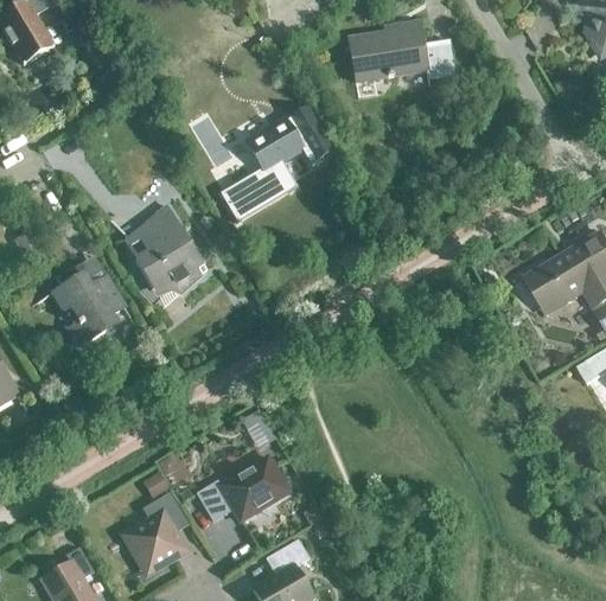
[(0,13),(0,23),(24,63),(55,44),(36,13),(49,6),(45,0),(21,0),(0,13)]
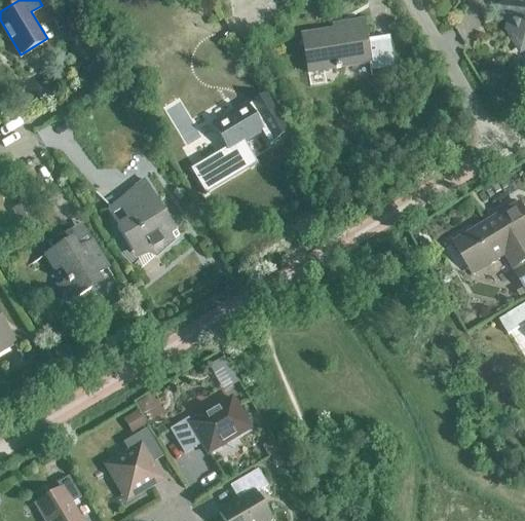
[(511,0),(503,10),(509,21),(508,27),(518,44),(524,45),(524,0),(511,0)]
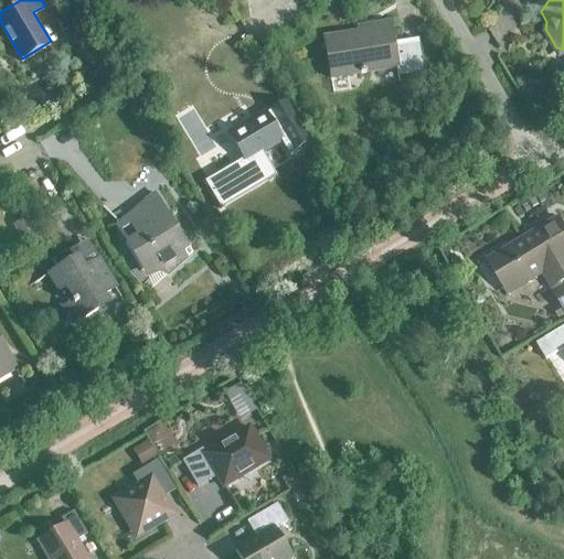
[(418,35),(394,40),(391,18),(369,21),(369,28),(325,34),(331,75),(396,64),(398,72),(424,67),(418,35)]
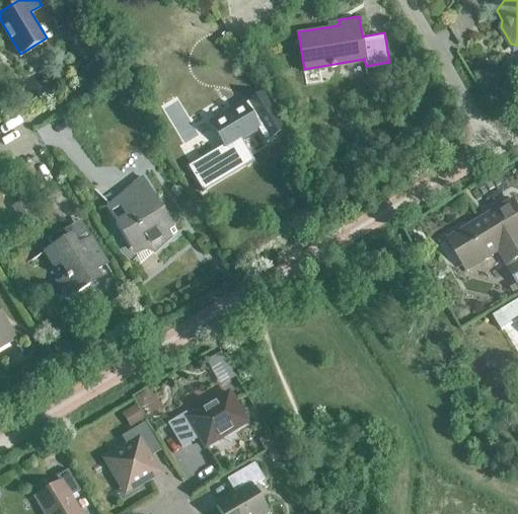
[(266,139),(287,127),(265,89),(211,121),(224,143),(216,148),(225,163),(228,165),(231,166),(235,166),(239,166),(244,163),(246,160),(248,156),(249,151),(248,148),(241,136),(257,126),(266,139)]
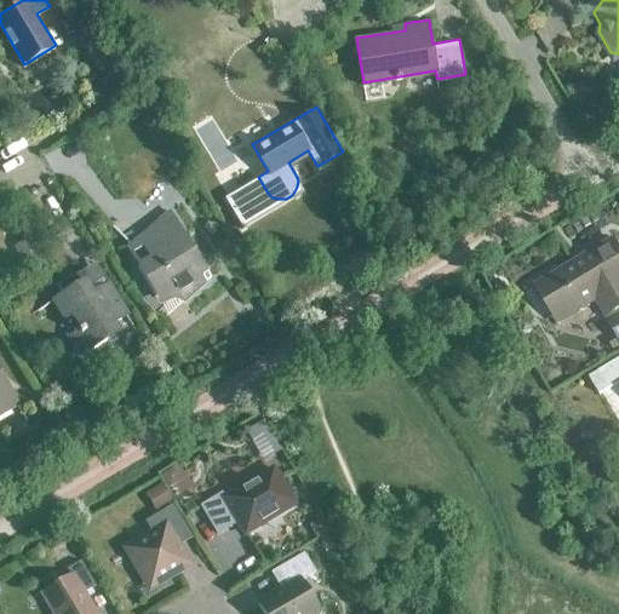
[(173,282),(187,297),(211,275),(171,208),(147,229),(164,248),(138,264),(155,293),(173,282)]
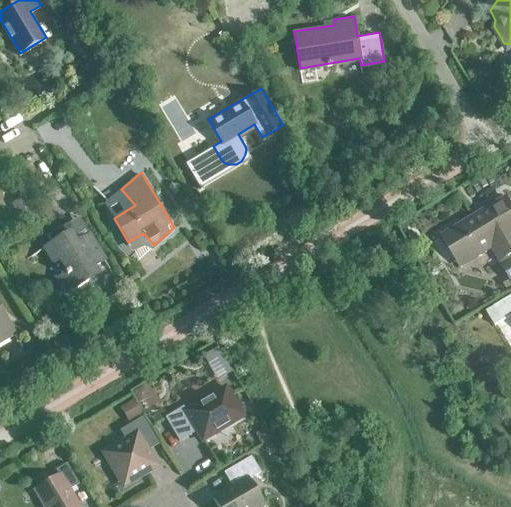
[(13,200),(28,226),(41,218),(26,192),(13,200)]
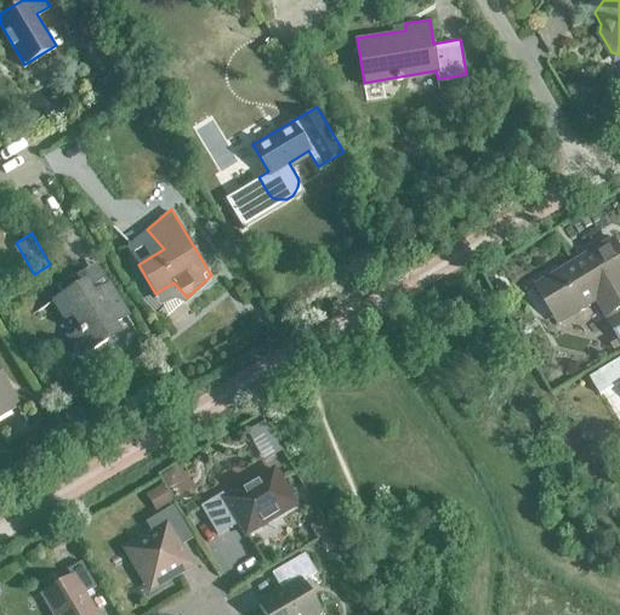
[(619,243),(615,235),(538,282),(556,313),(578,301),(581,307),(598,297),(619,332),(619,243)]
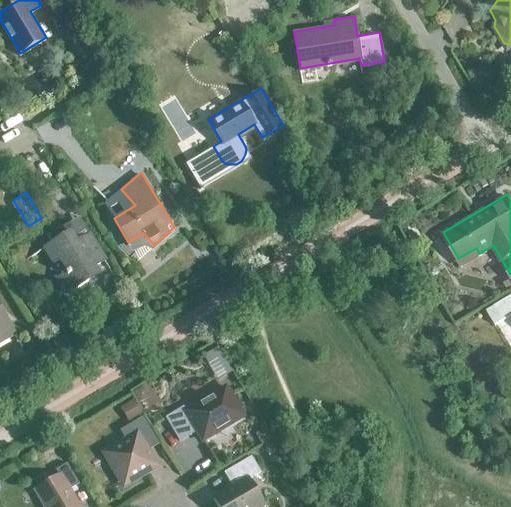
[(84,271),(105,258),(79,214),(49,233),(53,240),(44,245),(54,261),(61,256),(69,269),(58,275),(67,291),(88,278),(84,271)]
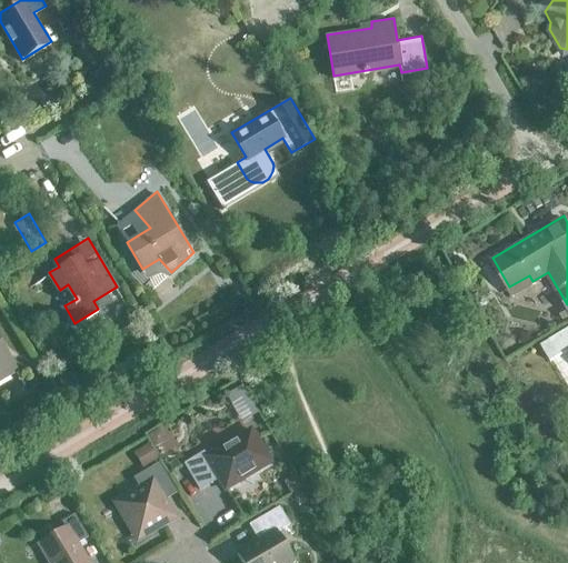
[(567,325),(549,337),(559,353),(567,348),(567,325)]
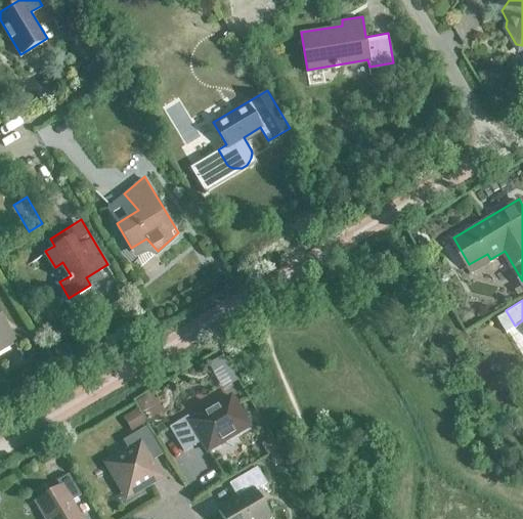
[(0,348),(16,339),(0,312),(0,348)]
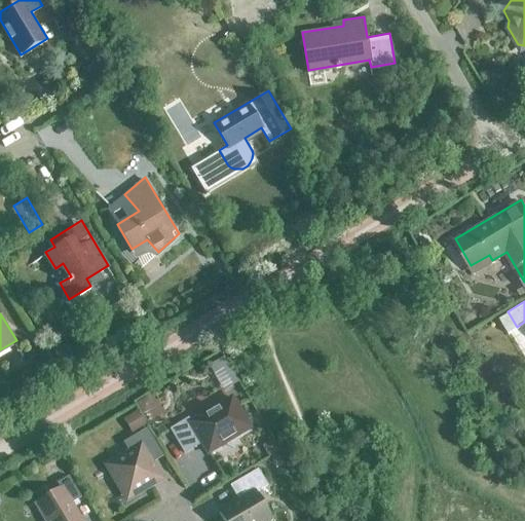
[(209,450),(250,425),(232,395),(190,419),(188,416),(171,426),(185,450),(201,440),(209,450)]
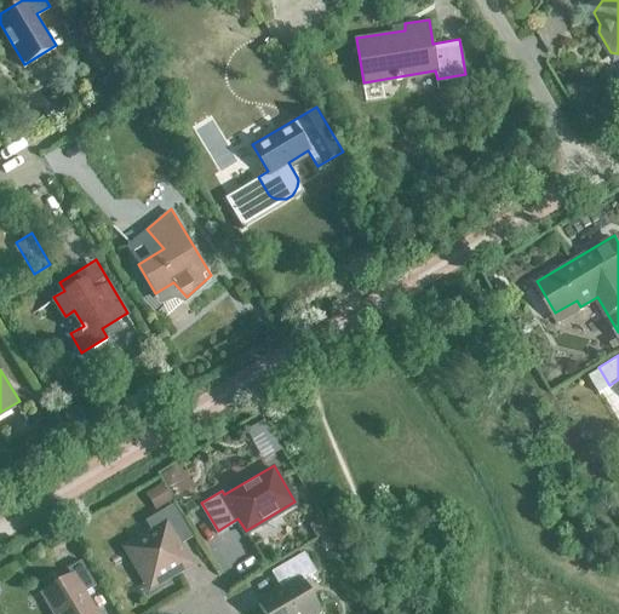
[(155,566),(162,578),(190,561),(160,511),(148,518),(154,529),(126,545),(143,573),(155,566)]
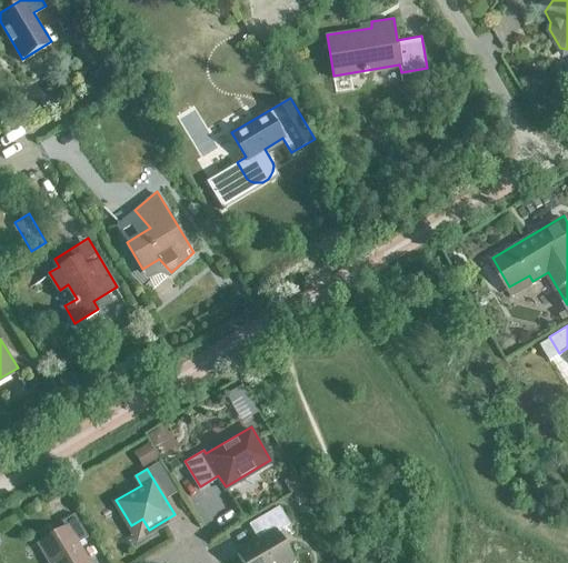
[(62,489),(43,500),(50,511),(68,501),(62,489)]
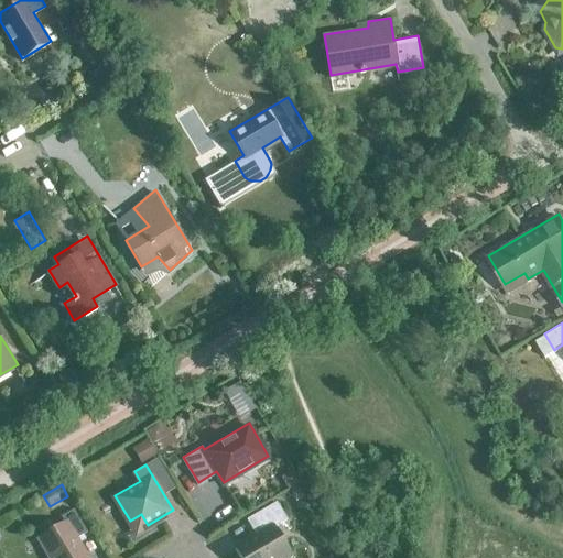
[(235,546),(241,557),(281,557),(291,553),(274,524),(288,516),(277,500),(255,513),(263,529),(235,546)]
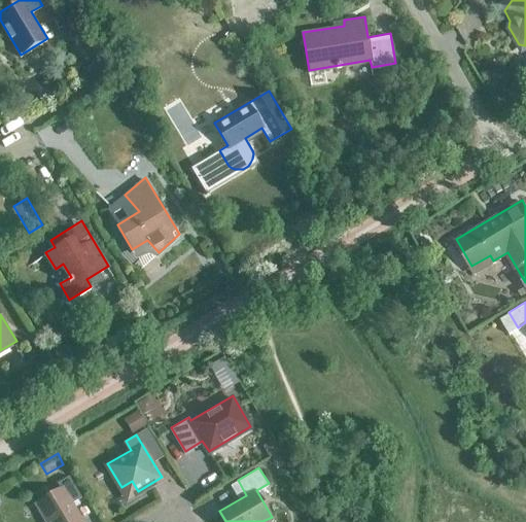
[(36,501),(48,521),(82,521),(71,501),(81,495),(69,475),(58,481),(61,487),(36,501)]
